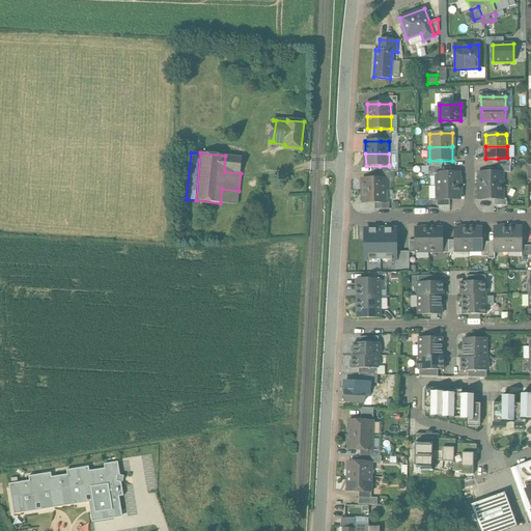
[(242,158),(225,156),(224,171),(241,173),(242,158)]
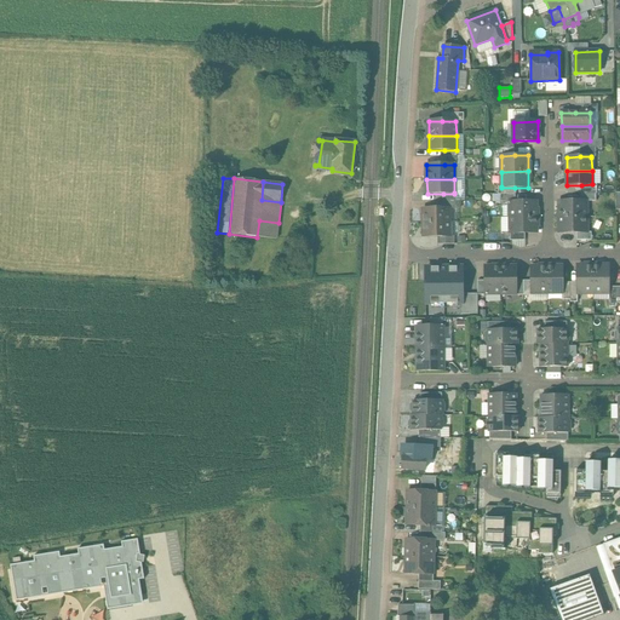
[(515,202),(510,202),(510,218),(537,218),(537,201),(515,202)]
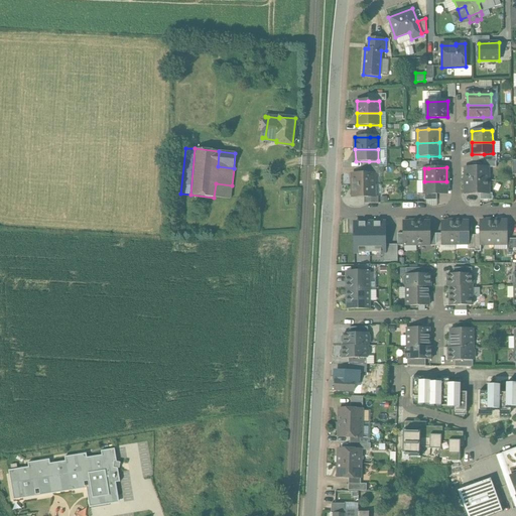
[(488,167),(484,167),(466,167),(466,180),(488,180),(488,167)]
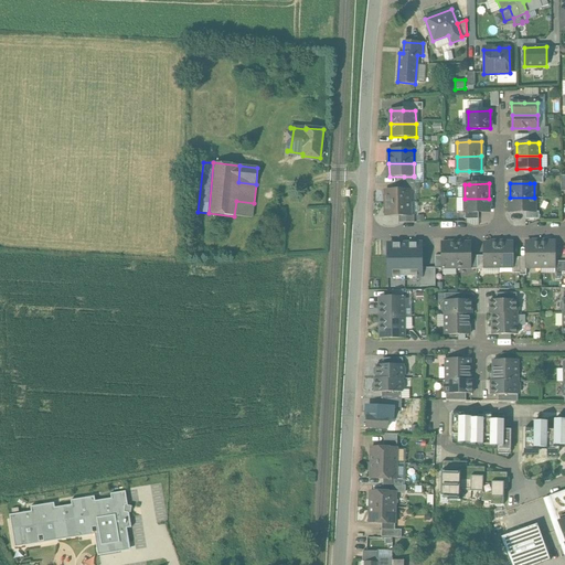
[(404,190),(386,191),(386,203),(409,203),(409,191),(409,190),(404,190)]
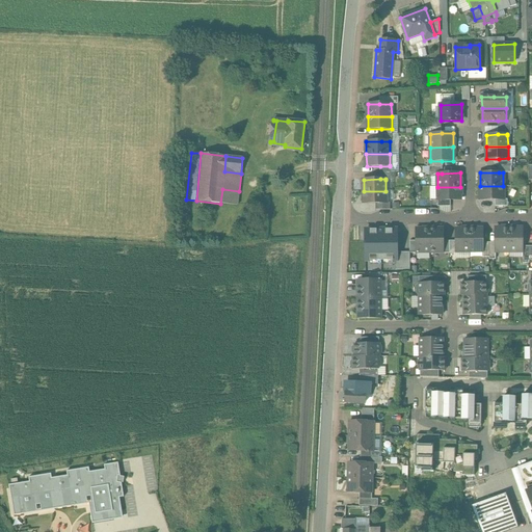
[(503,200),(503,186),(480,186),(480,200),(495,200),(503,200)]
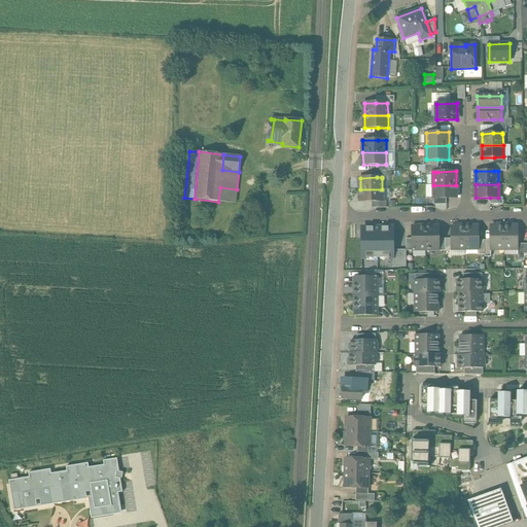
[(456,199),(456,185),(433,185),(433,199),(446,199),(456,199)]
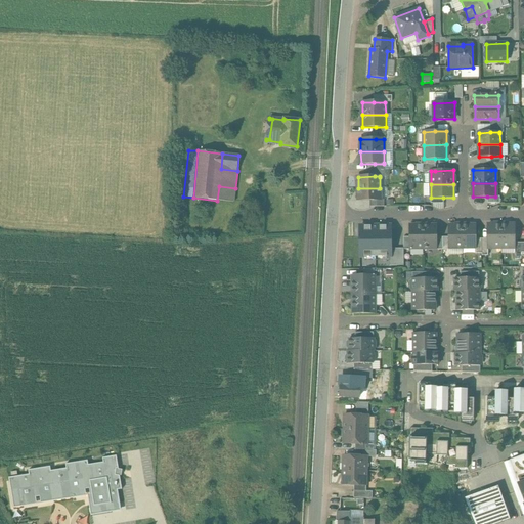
[(235,188),(219,186),(217,201),(233,203),(235,188)]
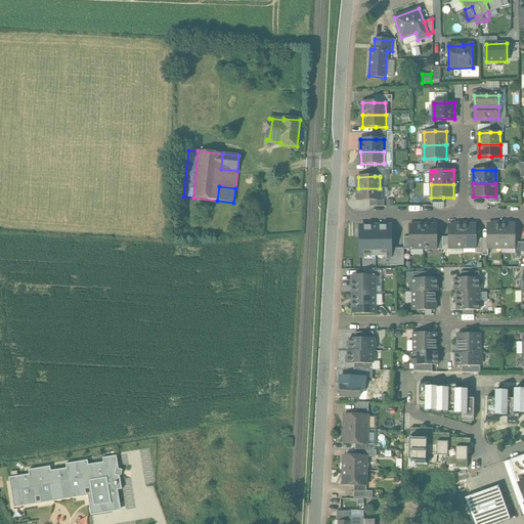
[(380,188),(358,188),(358,201),(369,201),(380,201),(380,200),(380,188)]
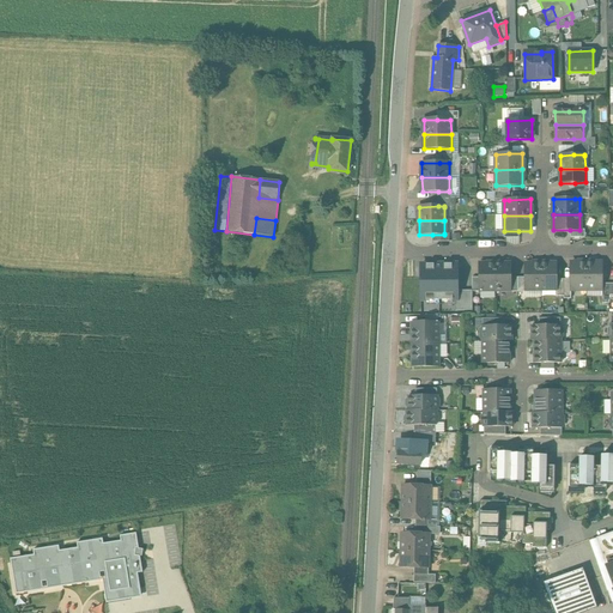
[(510,278),(510,263),(495,265),(495,291),(510,290),(511,290),(510,278)]
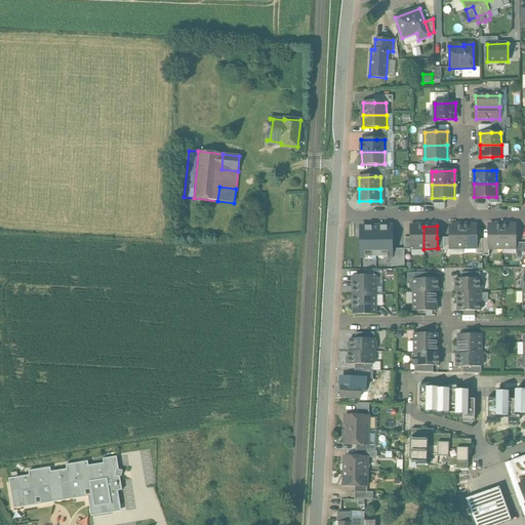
[(463,248),(462,226),(449,226),(449,238),(450,248),(463,248)]
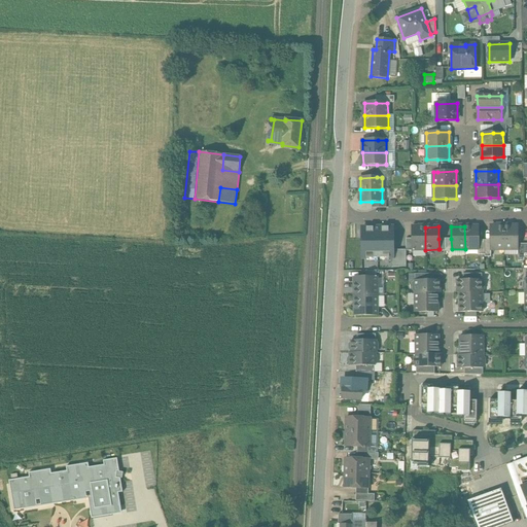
[(479,241),(478,226),(464,226),(465,249),(479,249),(479,241)]
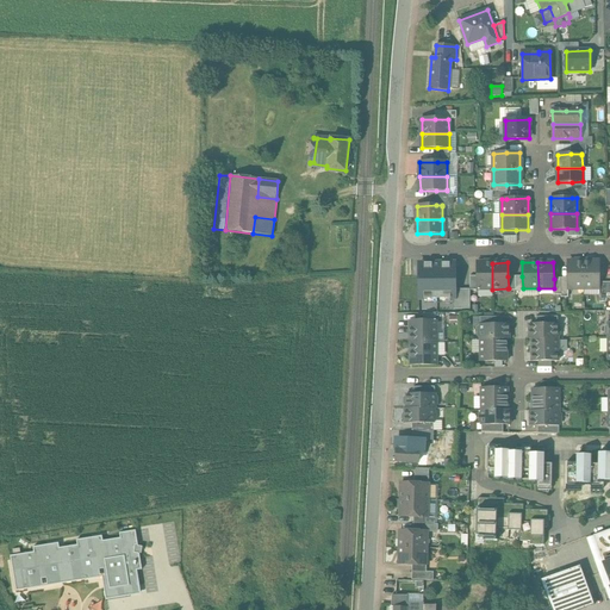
[(584,288),(584,262),(568,262),(568,278),(568,288),(584,288)]
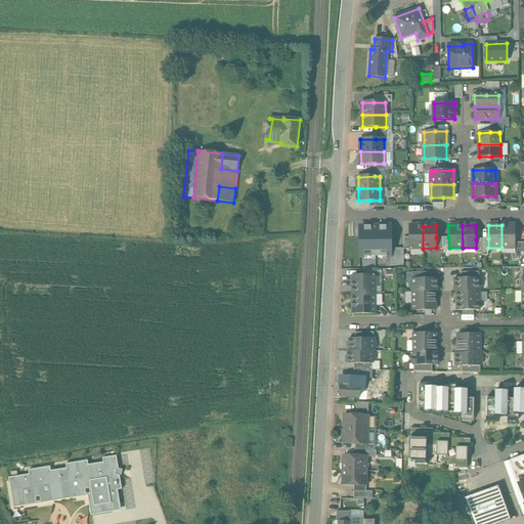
[(515,243),(515,225),(501,225),(501,248),(515,248),(515,243)]
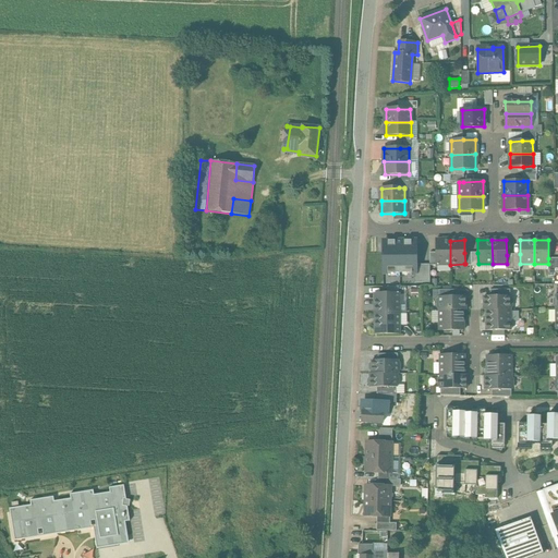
[(416,265),(416,241),(384,241),(384,274),(415,274),(416,274),(416,265)]
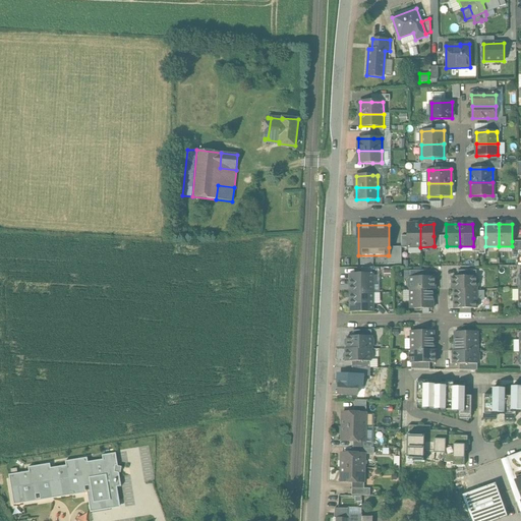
[(420,225),(407,225),(407,236),(407,247),(420,247),(420,225)]
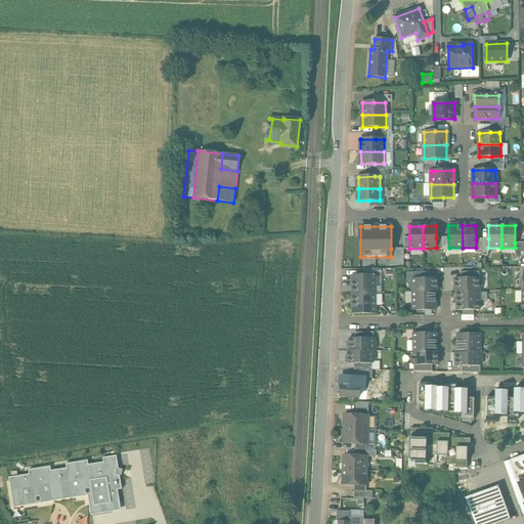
[(403,249),(391,249),(391,257),(390,257),(390,266),(404,266),(403,250),(403,249)]
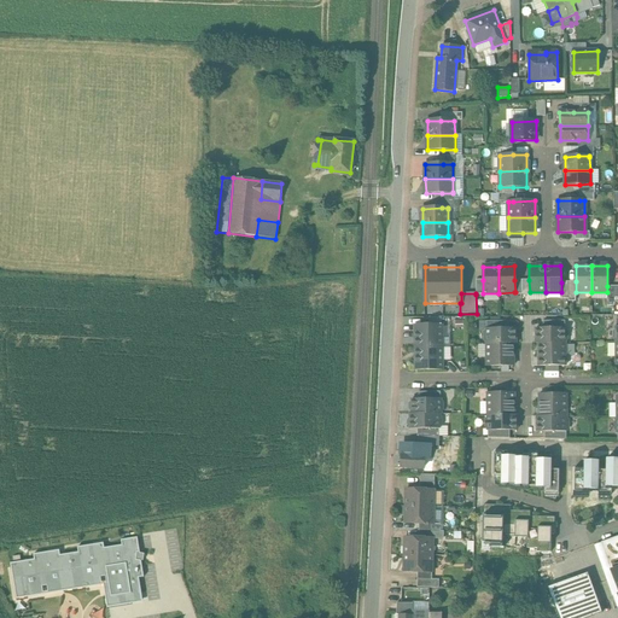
[(442,325),(415,325),(415,348),(442,348),(442,325)]
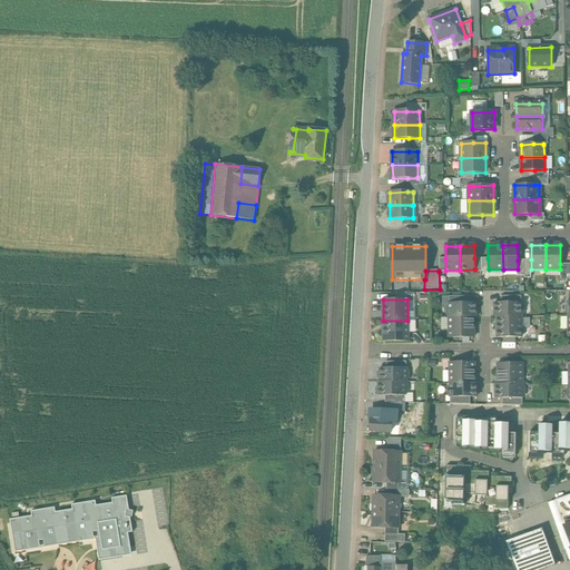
[(469,303),(449,304),(449,305),(446,307),(446,313),(449,315),(449,317),(473,317),(475,317),(475,303),(469,303)]
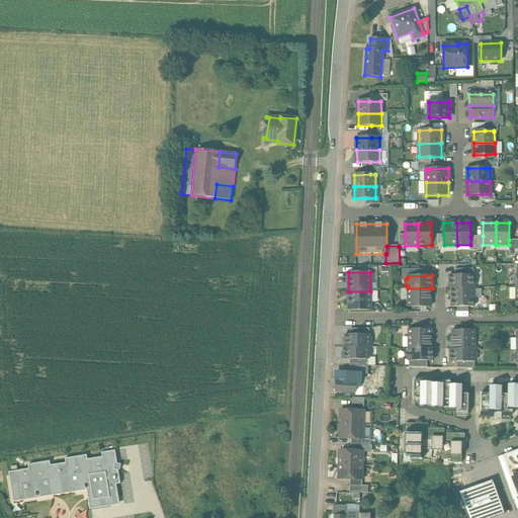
[(473,277),(473,275),(455,275),(449,275),(449,288),(451,288),(473,287),(473,286),(476,284),(476,279),(473,277)]
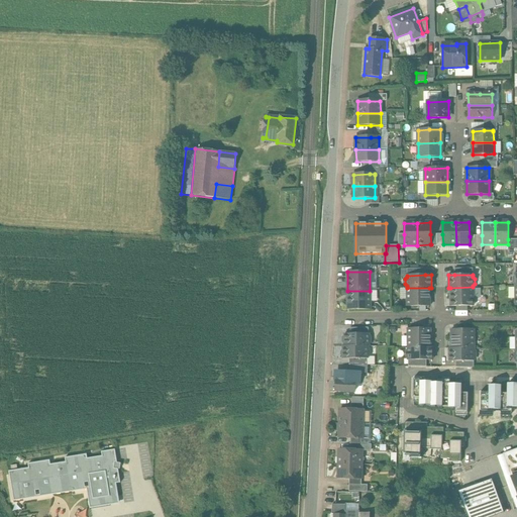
[(473,306),(473,287),(450,288),(450,306),(473,306)]
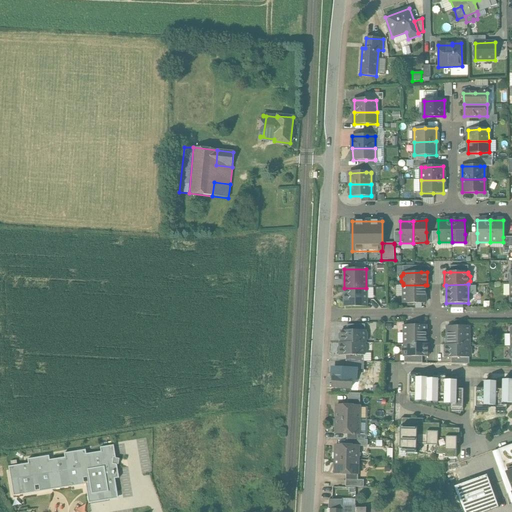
[(425,285),(403,285),(403,304),(425,304),(425,285)]
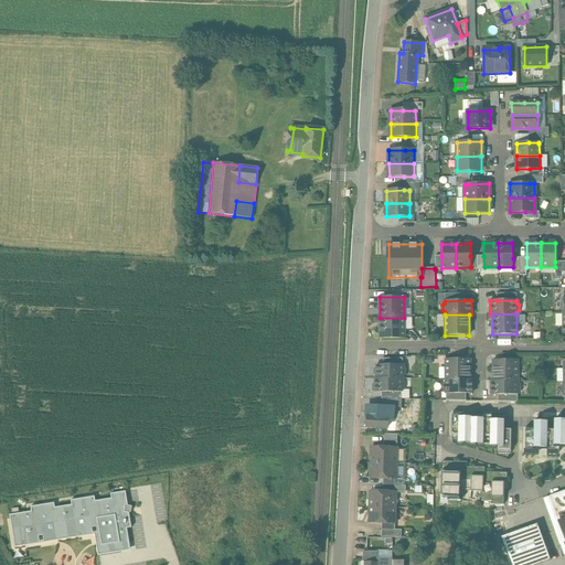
[(404,318),(380,318),(380,339),(404,339),(404,318)]
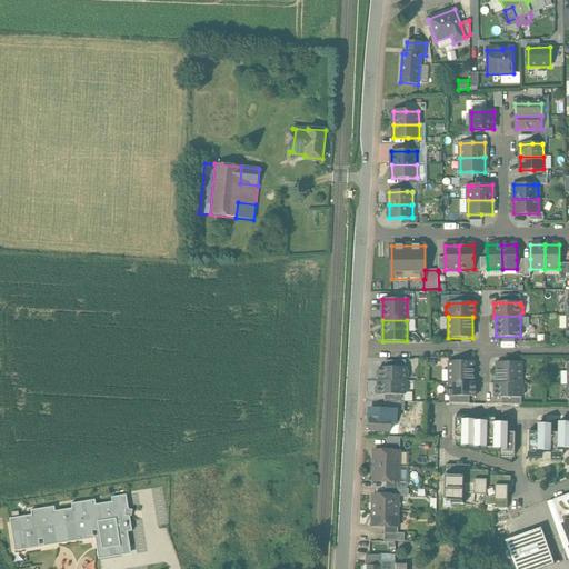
[(473,362),(449,362),(449,371),(442,371),(442,381),(449,381),(449,383),(473,383),(473,382),(473,362)]
